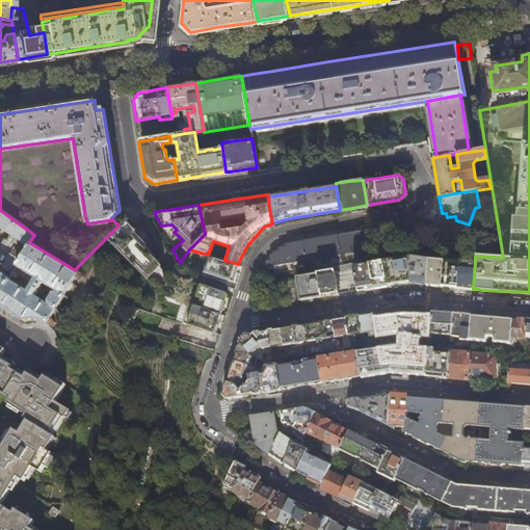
[(34,235),(0,210),(0,227),(27,246),(29,242),(34,235)]
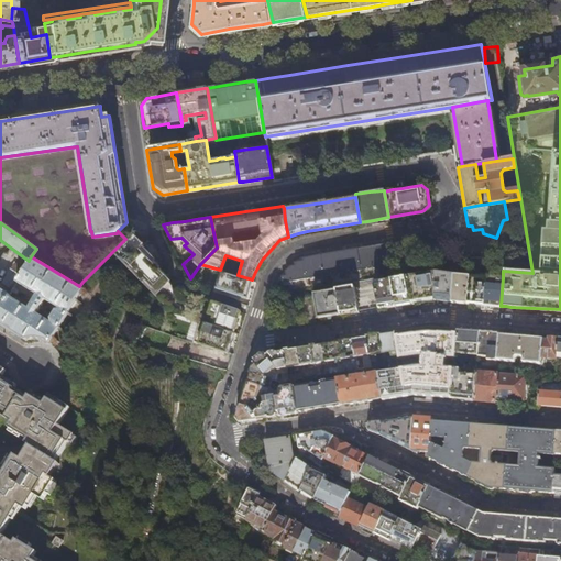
[(131,233),(134,230),(130,227),(127,223),(127,222),(118,231),(125,239),(131,233)]
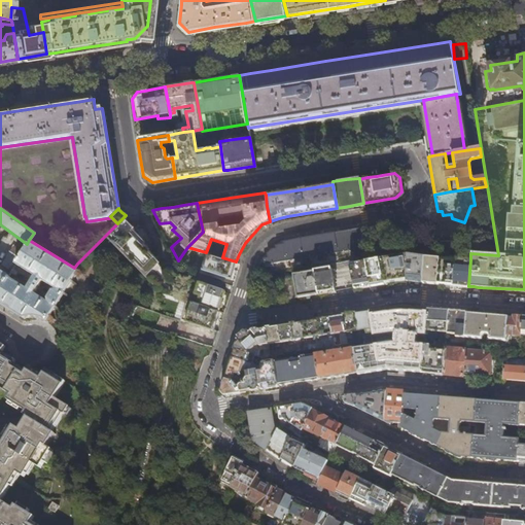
[(146,228),(143,221),(139,223),(135,225),(132,228),(123,218),(117,223),(105,236),(155,286),(164,278),(160,269),(165,265),(160,256),(152,241),(146,228)]
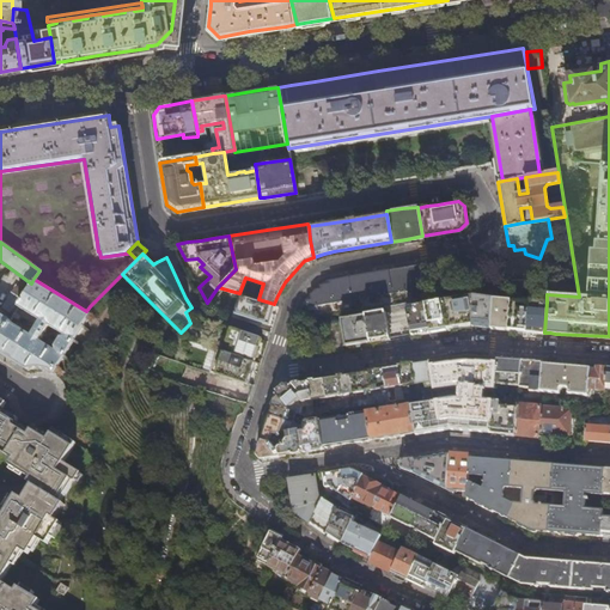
[(305,303),(306,305),(409,291),(408,286),(413,285),(414,290),(428,287),(425,263),(409,266),(366,272),(351,275),(328,279),(328,282),(318,284),(319,287),(315,288),(309,293),(310,298),(305,298),(305,303)]
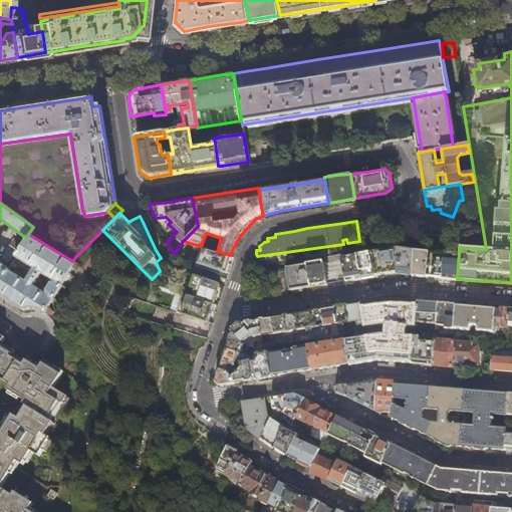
[(0,294),(16,305),(21,308),(26,307),(29,307),(35,308),(39,308),(42,310),(72,261),(28,234),(26,238),(22,244),(15,256),(34,268),(27,281),(7,268),(0,278),(0,294)]
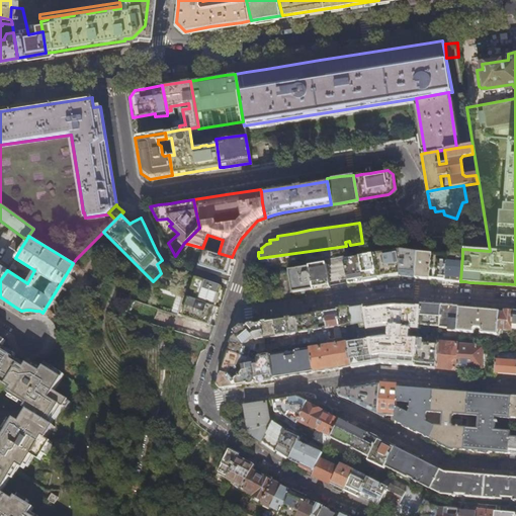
[(15,258),(22,246),(15,241),(3,260),(10,265),(10,264),(12,261),(15,258)]
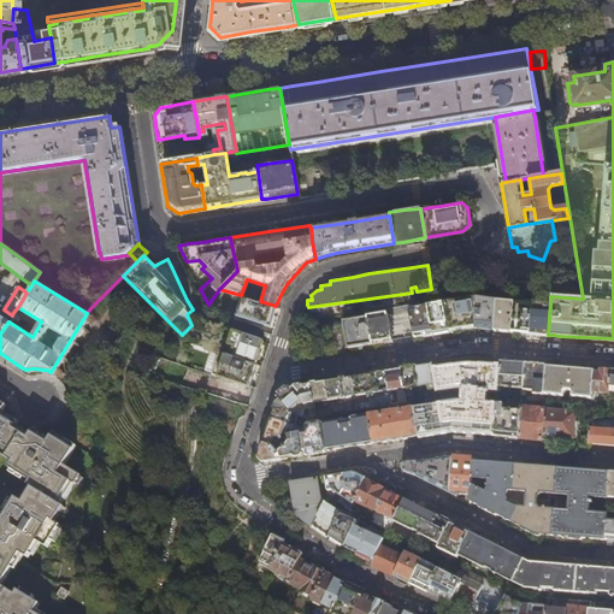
[(273,311),(276,306),(260,301),(242,296),(236,316),(264,324),(269,325),(273,311)]
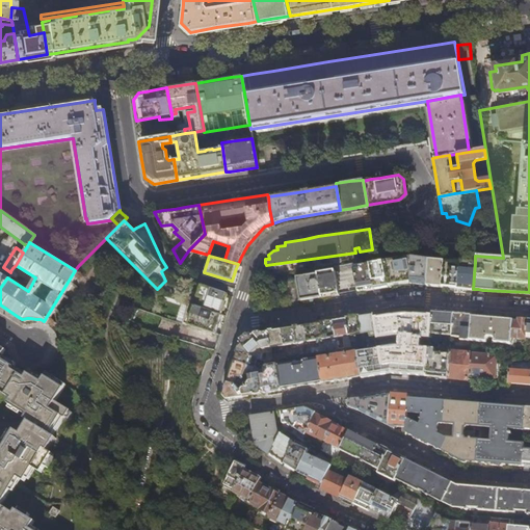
[(409,260),(382,263),(387,286),(402,284),(404,284),(407,283),(409,260)]
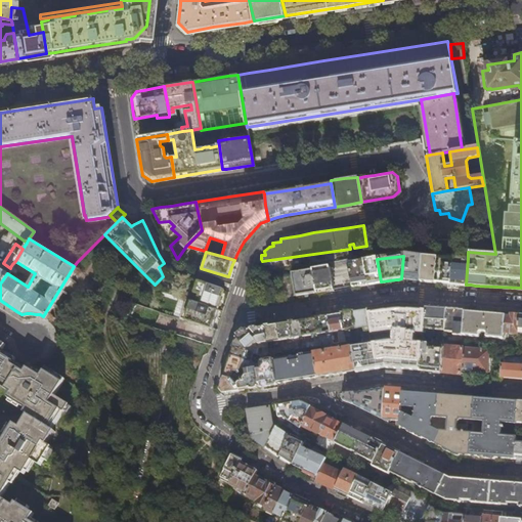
[(421,258),(403,256),(401,278),(415,280),(419,280),(421,258)]
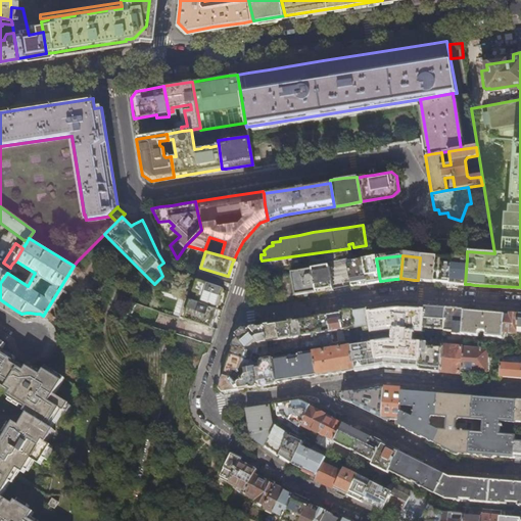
[(420,255),(420,257),(418,280),(418,281),(422,281),(432,282),(435,256),(420,255)]
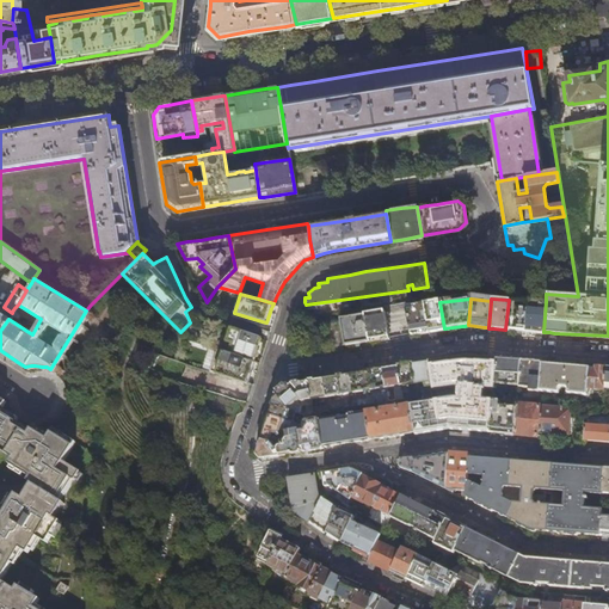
[(526,299),(526,301),(523,331),(529,331),(543,332),(546,301),(526,299)]
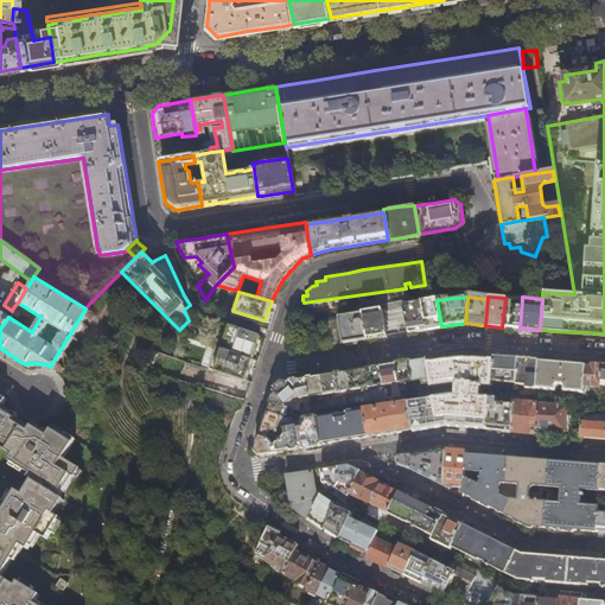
[(522,299),(505,298),(502,328),(516,329),(520,329),(522,299)]
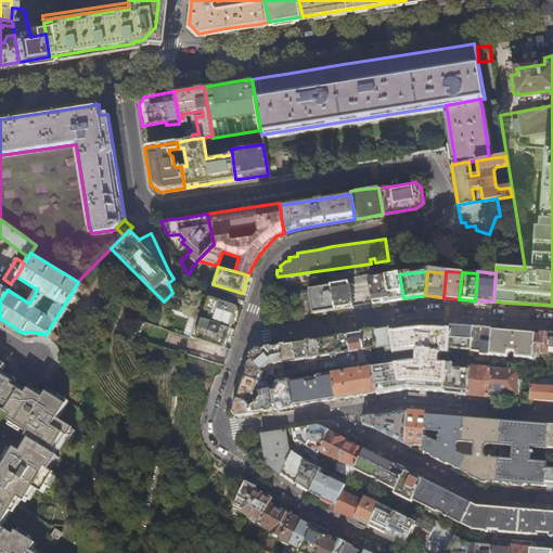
[(399,274),(383,278),(388,301),(394,300),(403,299),(403,298),(399,274)]
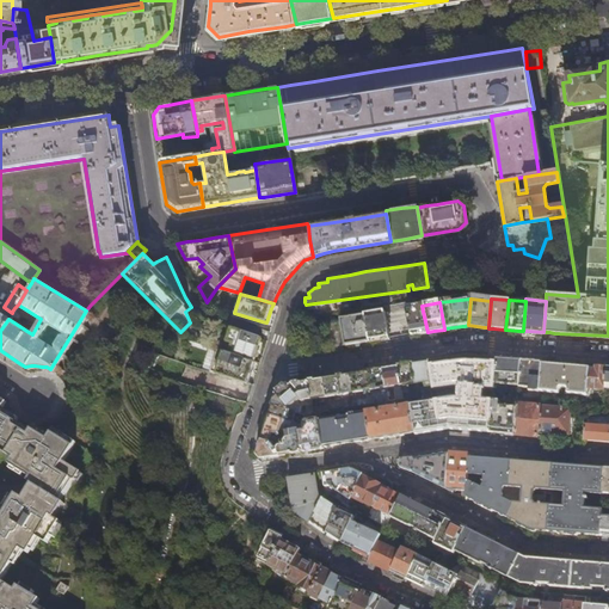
[(422,306),(404,308),(410,334),(414,334),(428,332),(422,306)]
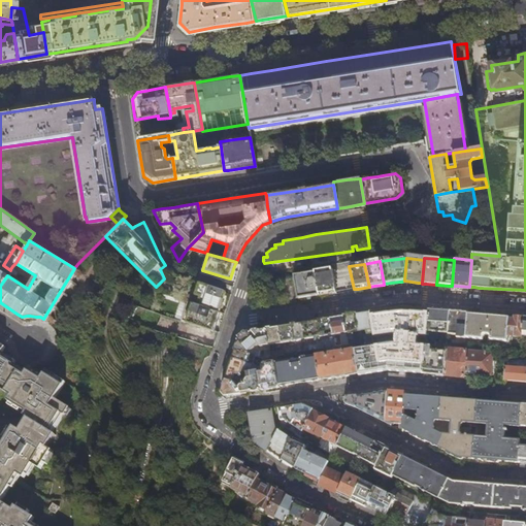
[(349,266),(330,269),(334,292),(340,291),(348,290),(354,289),(349,266)]
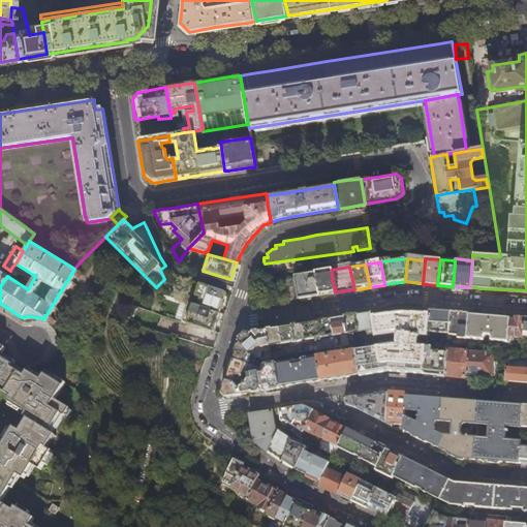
[(8,275),(0,269),(0,286),(7,276),(8,275)]
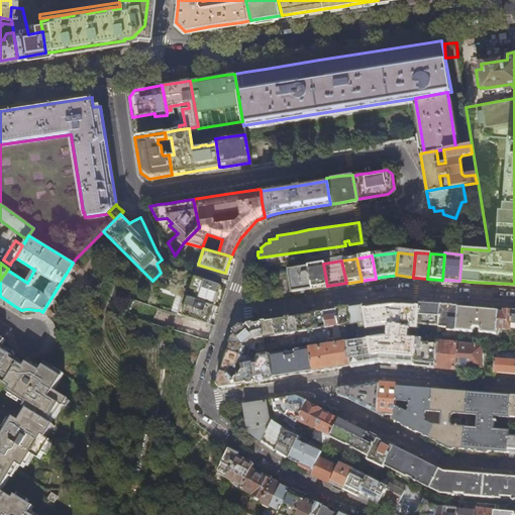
[(323,264),(307,266),(311,289),(315,288),(322,287),(327,286),(323,264)]
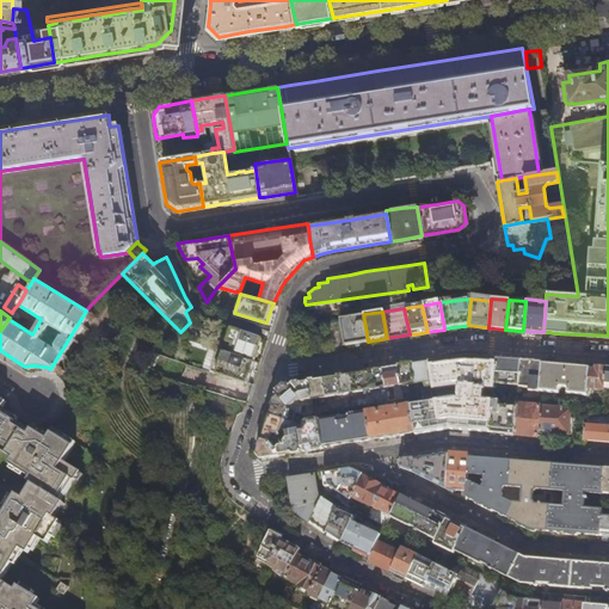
[(368,342),(363,314),(338,319),(343,345),(351,344),(354,344),(362,343),(368,342)]
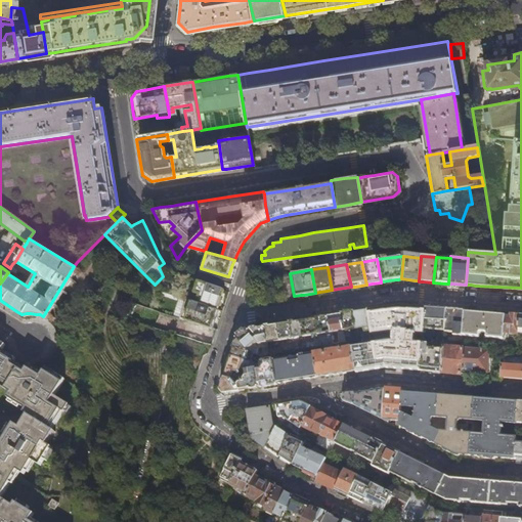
[(217,303),(221,289),(208,284),(198,280),(193,292),(199,294),(196,302),(215,308),(217,303)]
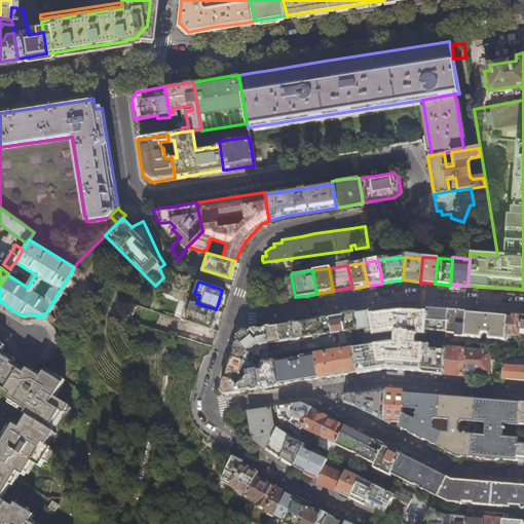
[(216,313),(217,310),(216,309),(196,303),(185,300),(179,317),(212,328),(216,313)]
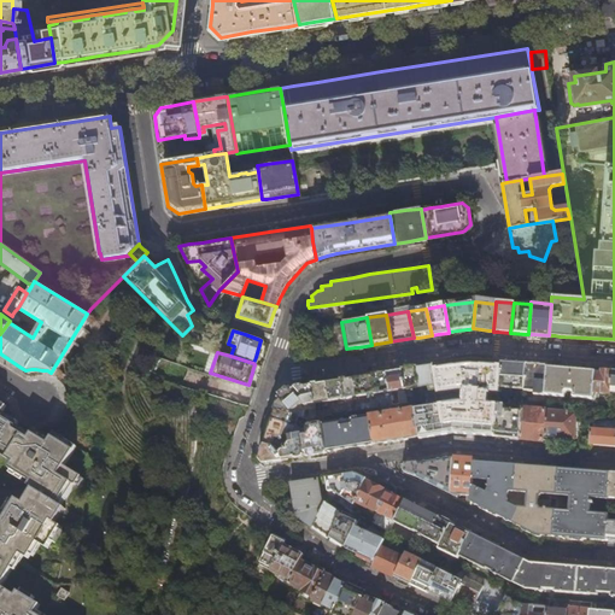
[(493,434),(496,403),(487,402),(488,390),(497,391),(497,385),(499,359),(470,357),(443,362),(438,362),(431,363),(431,365),(426,365),(421,367),(415,368),(419,386),(426,385),(427,388),(435,387),(435,391),(458,387),(462,387),(462,390),(462,397),(463,399),(460,399),(413,406),(417,434),(417,435),(428,434),(431,433),(433,433),(452,431),(458,431),(461,431),(463,431),(493,434)]
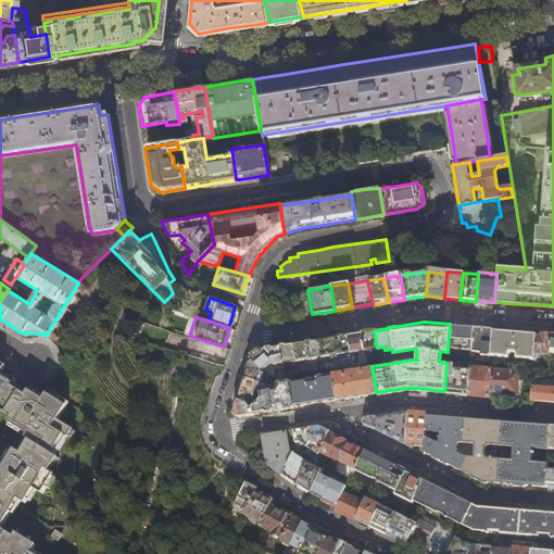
[(470,349),(473,326),(466,326),(455,325),(450,324),(448,347),(470,349)]
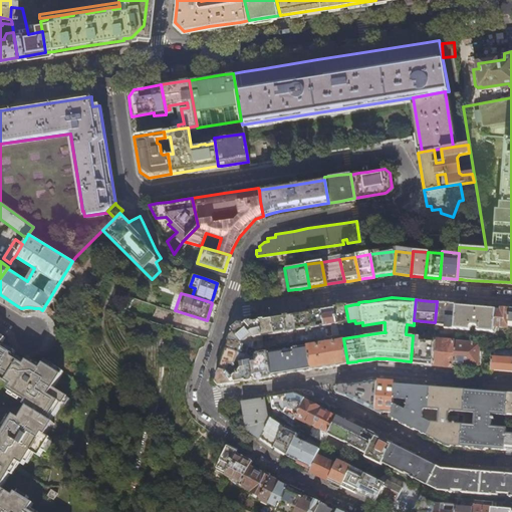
[(452,327),(454,304),(451,304),(448,304),(448,302),(443,301),(437,301),(435,322),(443,323),(443,326),(452,327)]
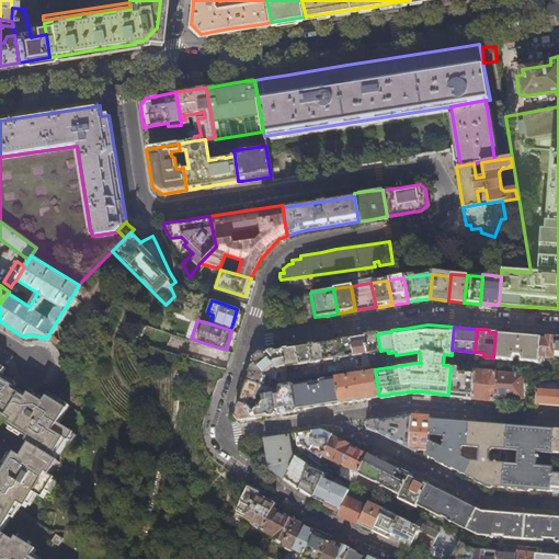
[(226,350),(191,339),(170,332),(167,343),(212,358),(210,364),(220,367),(221,361),(226,350)]
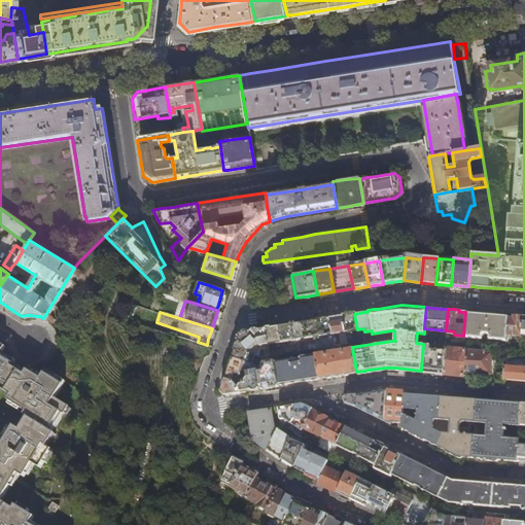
[(504,334),(505,316),(505,315),(485,314),(465,312),(463,336),(480,337),(481,334),(482,333),(486,333),(487,334),(485,334),(485,338),(503,339),(504,334)]
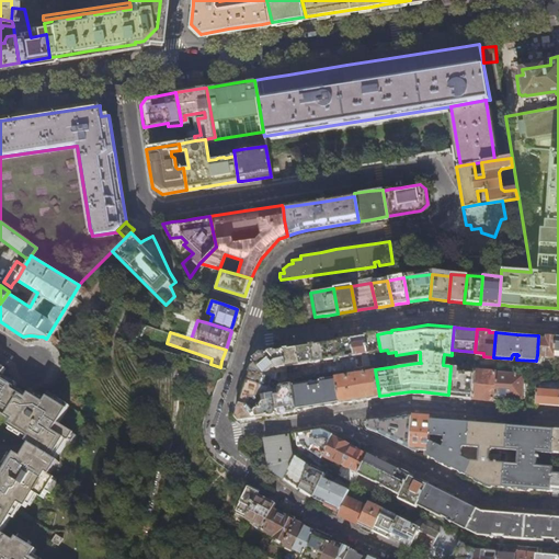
[(380,351),(377,334),(375,334),(368,335),(364,335),(367,357),(374,356),(374,352),(380,351)]
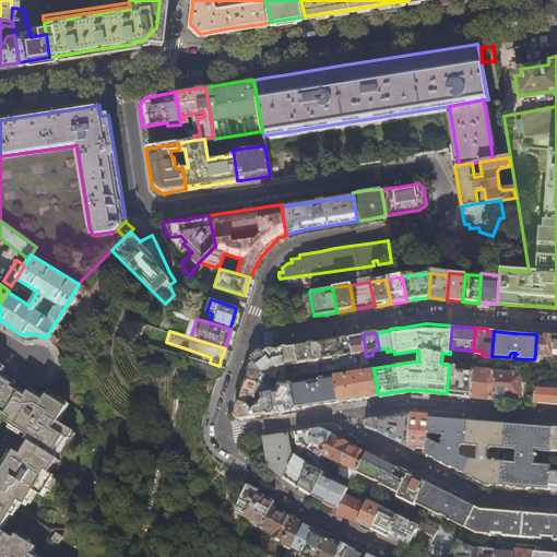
[(366,356),(363,334),(357,335),(352,336),(348,336),(352,354),(359,353),(362,365),(367,364),(366,356)]
